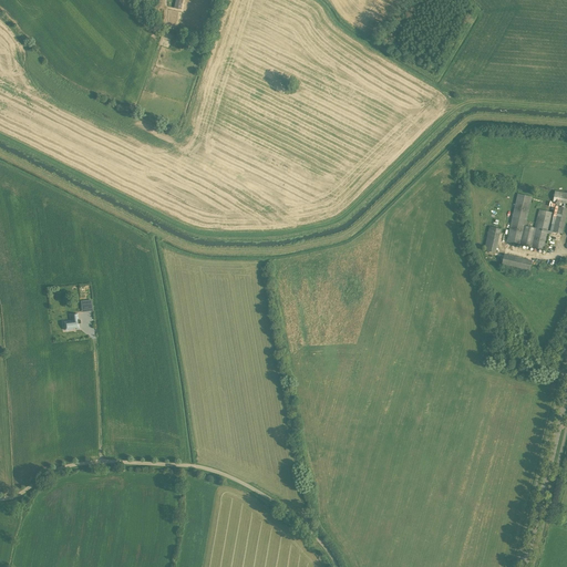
[(517,193),(508,243),(545,249),(549,232),(553,233),(554,232),(564,234),(566,217),(566,207),(559,206),(560,200),(566,200),(566,192),(556,191),(554,202),(553,202),(552,206),(556,207),(555,213),(539,209),(536,227),(527,225),(533,196),(517,193)]
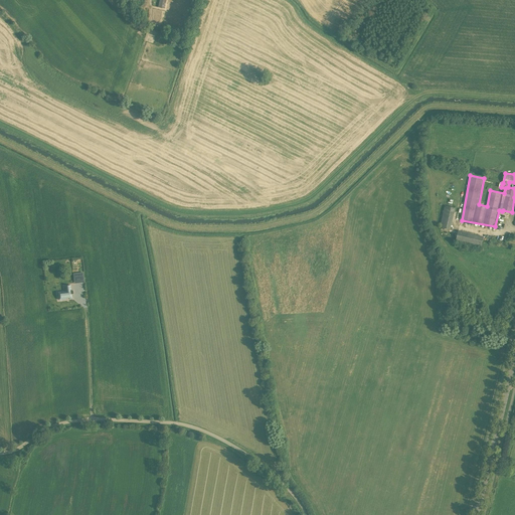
[(456,207),(445,205),(440,227),(451,229),(456,207)]
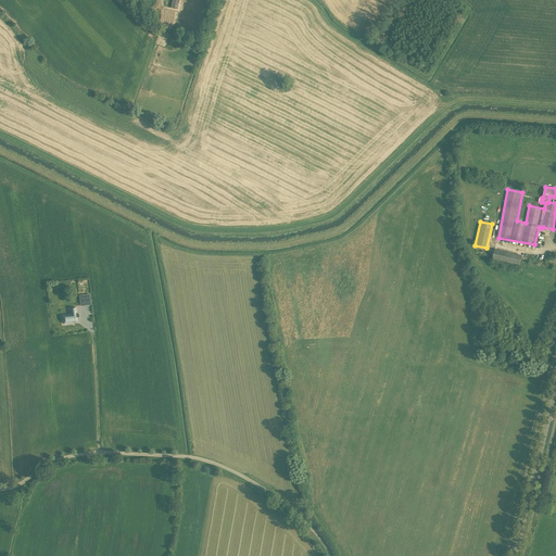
[(519,267),(521,255),(494,249),(492,261),(519,267)]
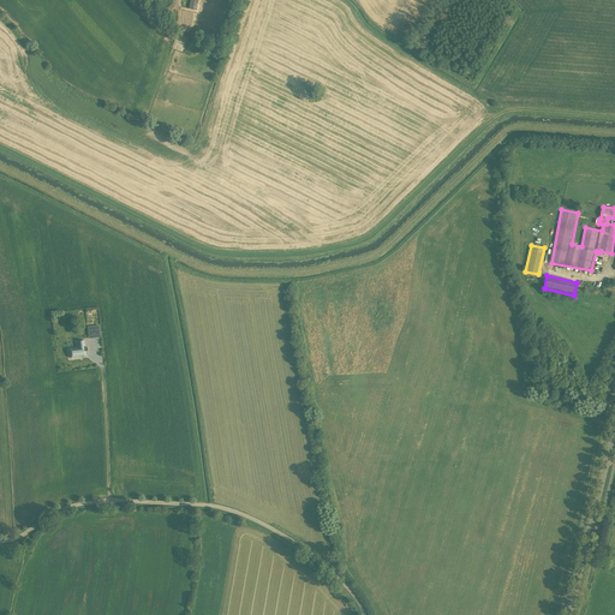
[(89,333),(95,332),(95,338),(100,336),(99,326),(88,327),(89,333)]
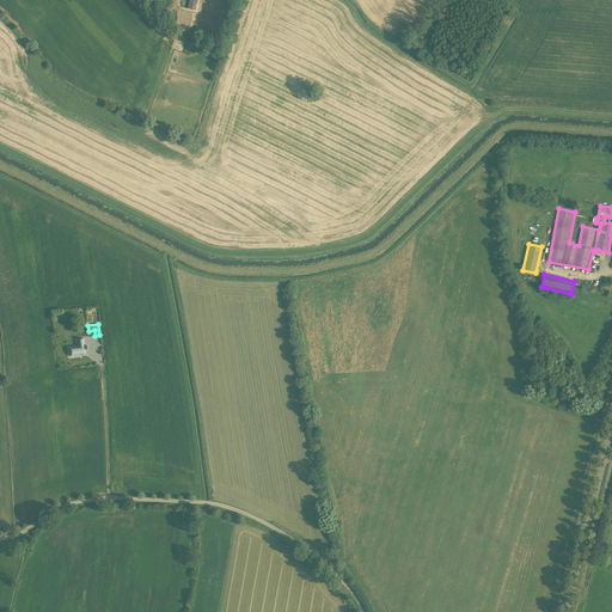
[(79,347),(72,347),(69,348),(71,356),(73,356),(79,356),(79,355),(83,354),(83,355),(86,355),(85,350),(86,349),(86,346),(85,346),(84,340),(78,340),(79,347)]
